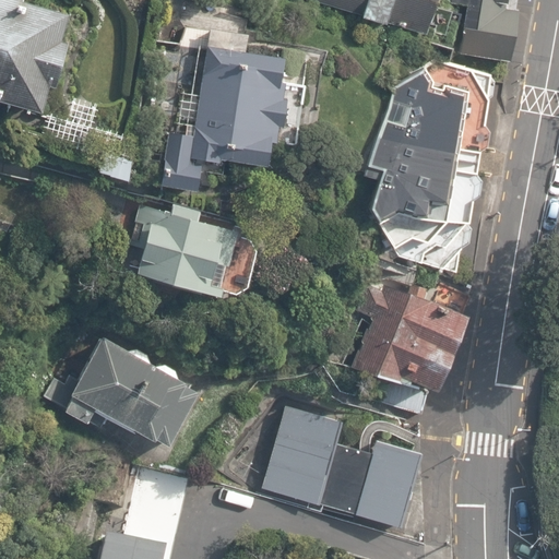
[(78,11),(28,0),(0,0),(0,99),(55,113),(78,11)]
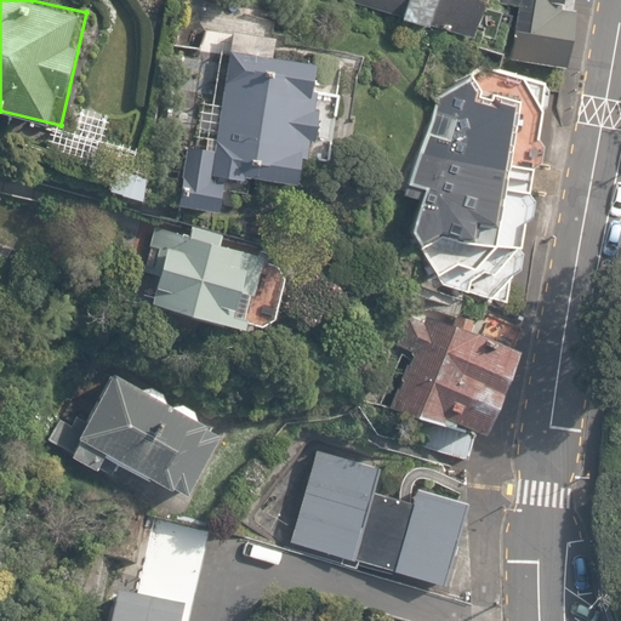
[(346,0),(469,35),(478,0),(346,0)]
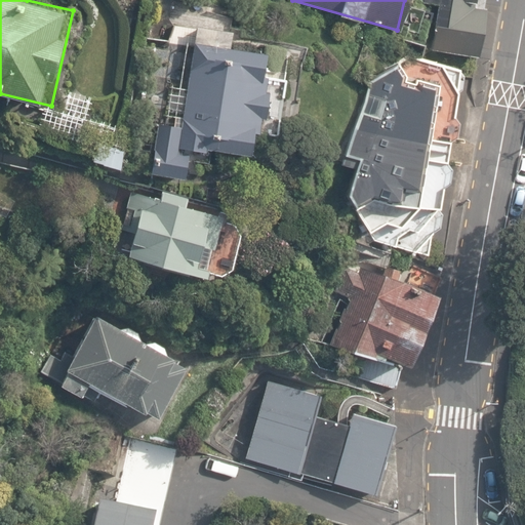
[(478,57),(486,8),(483,8),(483,0),(426,0),(427,2),(436,4),(433,26),(437,27),(434,50),(478,57)]
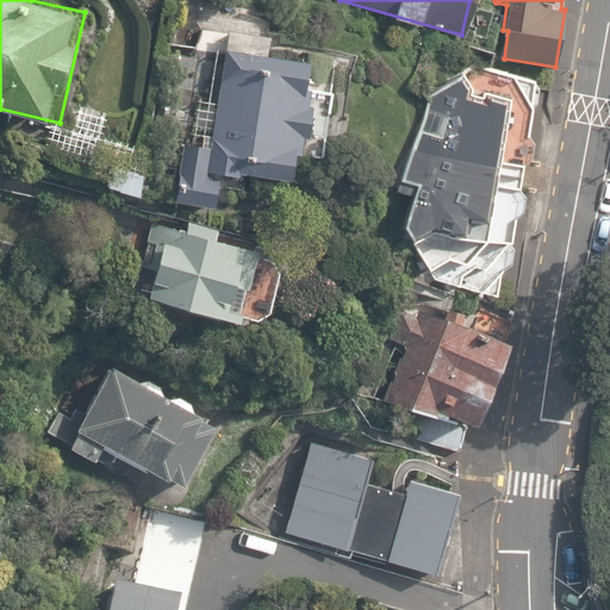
[(174,201),(213,209),(219,178),(211,175),(211,172),(238,176),(240,172),(290,181),(294,154),(302,155),(303,138),(307,138),(312,106),(309,106),(311,89),(304,89),(309,62),(225,49),(210,149),(184,144),(174,201)]
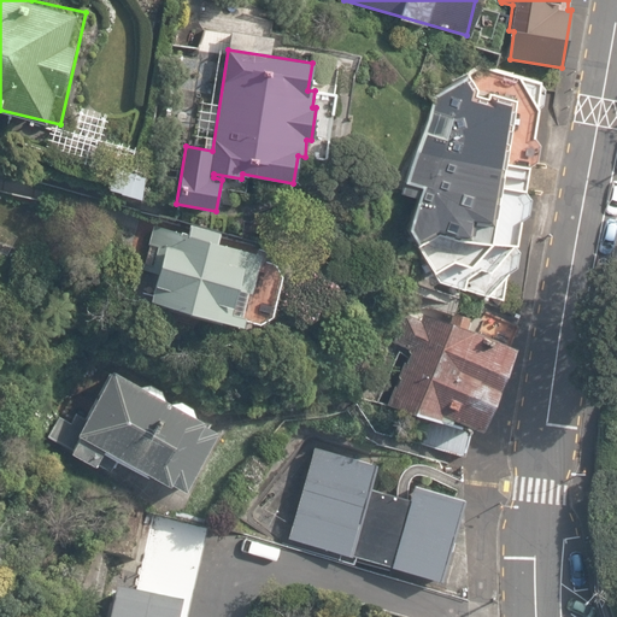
[(536,78),(475,62),(428,93),(400,189),(403,194),(416,197),(406,229),(436,282),(501,300),(505,272),(513,266),(515,250),(510,242),(515,216),(522,211),(524,195),(519,188),(523,163),(530,157),(533,140),(528,134),(532,109),(539,103),(542,87),(536,80),(536,78)]
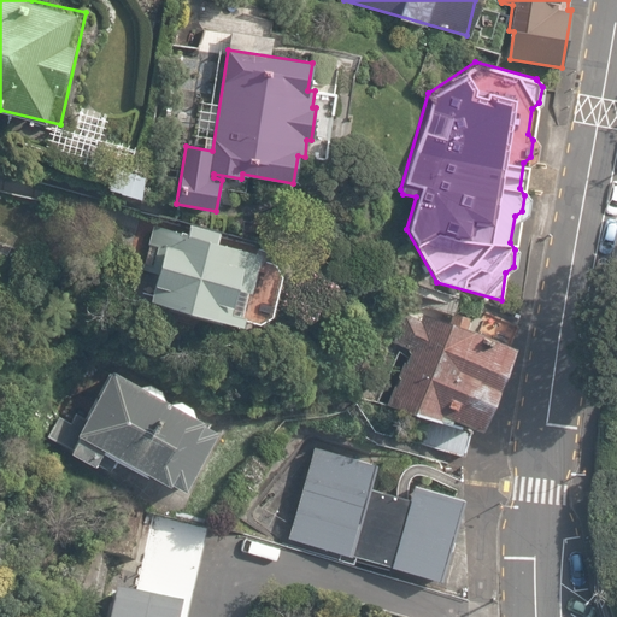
[(141,269),(157,274),(150,300),(241,327),(245,316),(241,315),(248,293),(251,294),(262,256),(217,242),(221,231),(189,223),(187,233),(154,223),(141,269)]
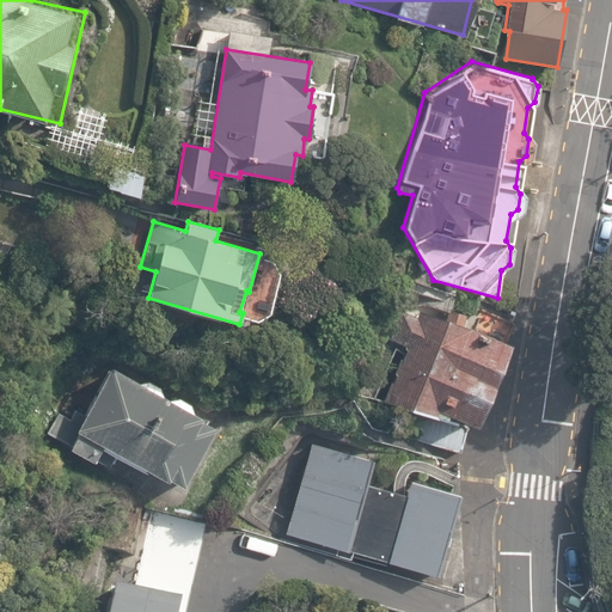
[(472,328),(506,342),(514,322),(482,307),(472,328)]
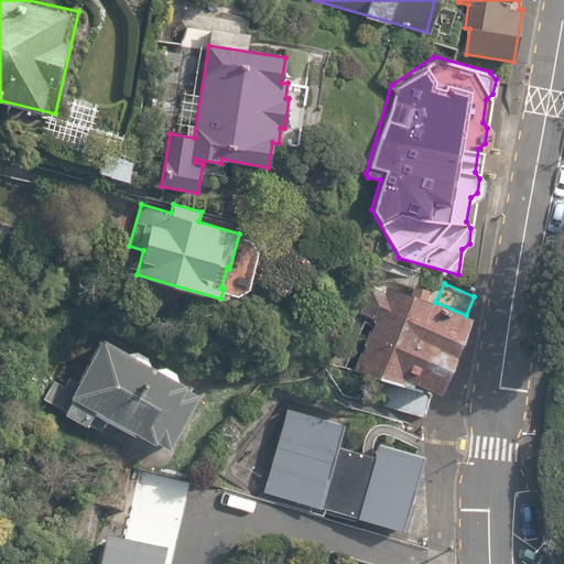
[(410,387),(412,381),(437,392),(469,316),(466,315),(435,302),(431,301),(430,301),(387,284),(351,368),(399,383),(400,382),(410,387)]
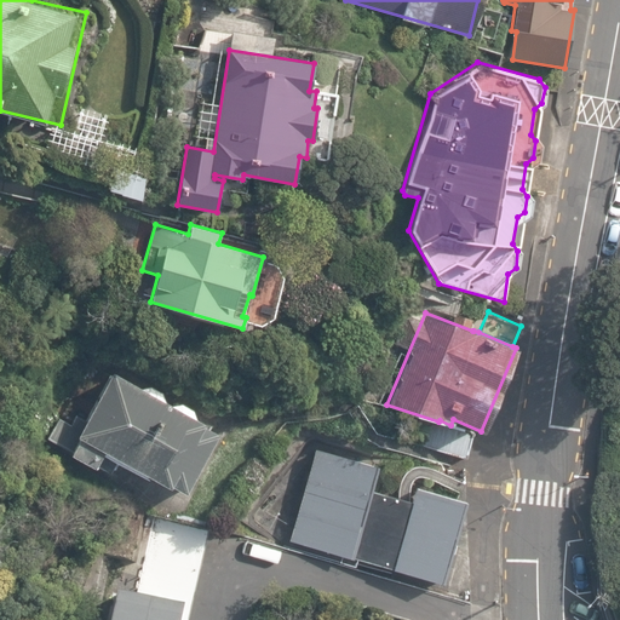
[(95,469),(103,452),(168,488),(170,486),(184,494),(218,432),(202,425),(205,423),(109,373),(85,419),(73,413),(56,443),(70,452),(69,455),(95,469)]
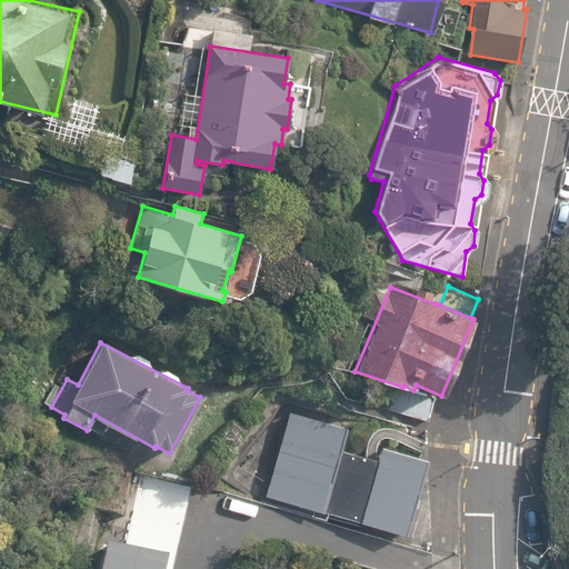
[(428,421),(435,399),(395,387),(387,409),(428,421)]
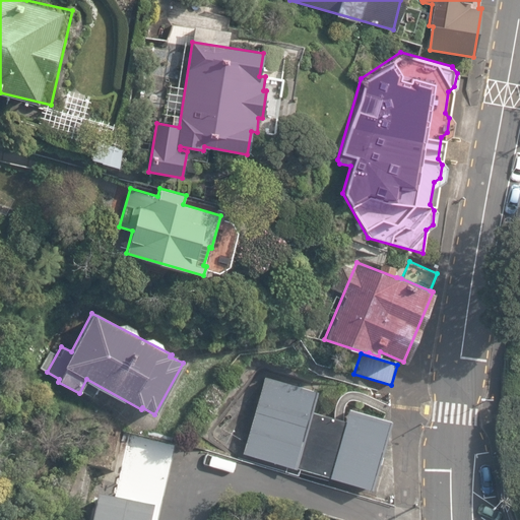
[(318,391),(263,377),(242,454),(296,468),(296,467),(371,490),(391,420),(347,409),(344,420),(312,411),(318,391)]
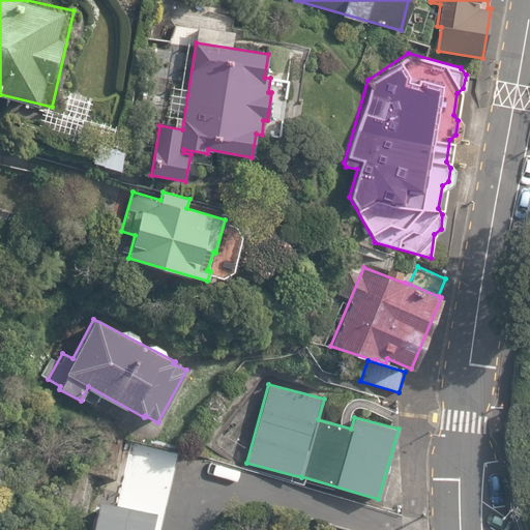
[(160,529),(178,454),(130,443),(116,510),(153,519),(150,529),(160,529)]
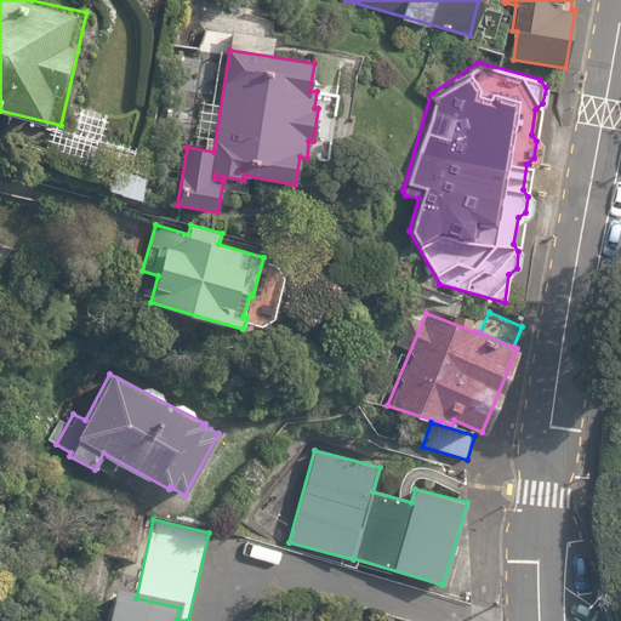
[(176,620),(180,608),(136,598),(115,593),(108,620),(176,620)]
